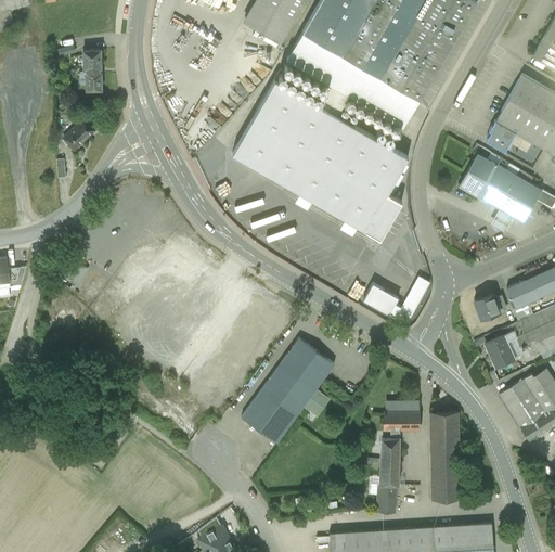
[(0,0),(0,33),(15,28),(10,11),(29,4),(28,0),(0,0)]
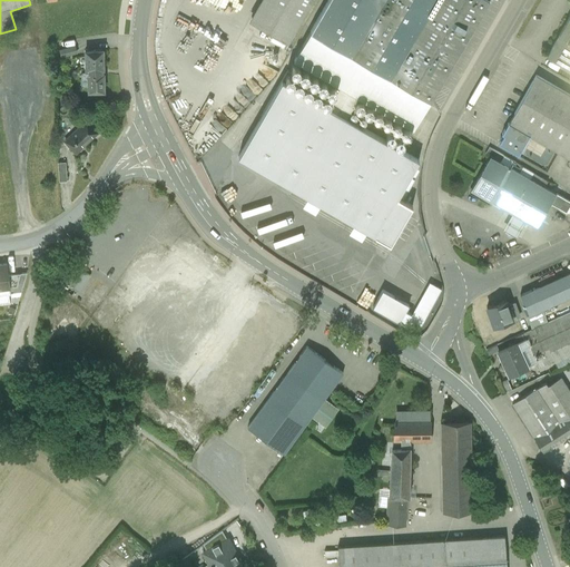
[(264,0),(251,25),(259,29),(276,0),(264,0)]
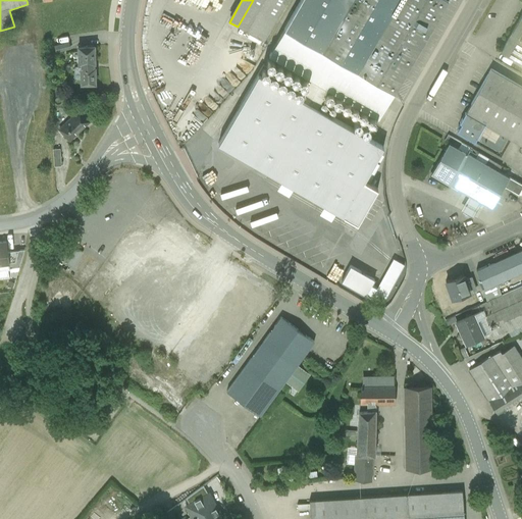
[(288,0),(253,0),(238,27),(264,42),(288,0)]
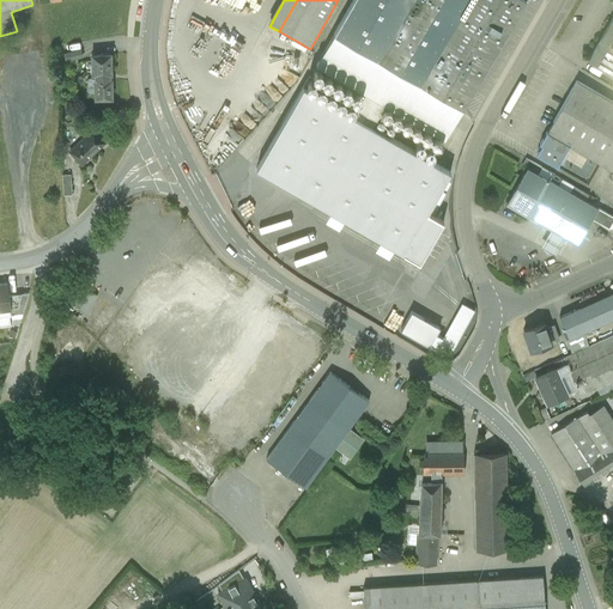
[(354,0),(334,37),(462,111),(526,2),(522,0),(354,0)]
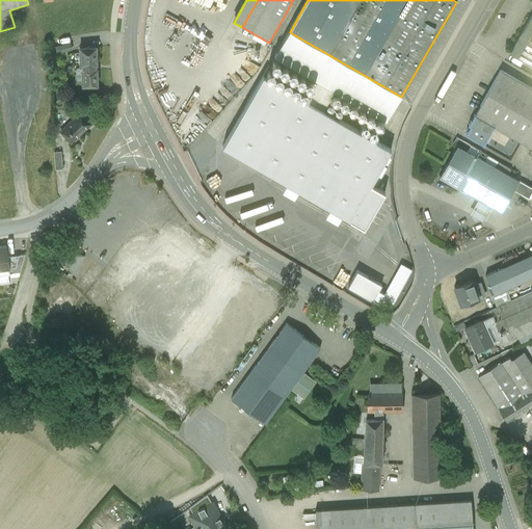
[(531,16),(510,55),(531,68),(531,16)]
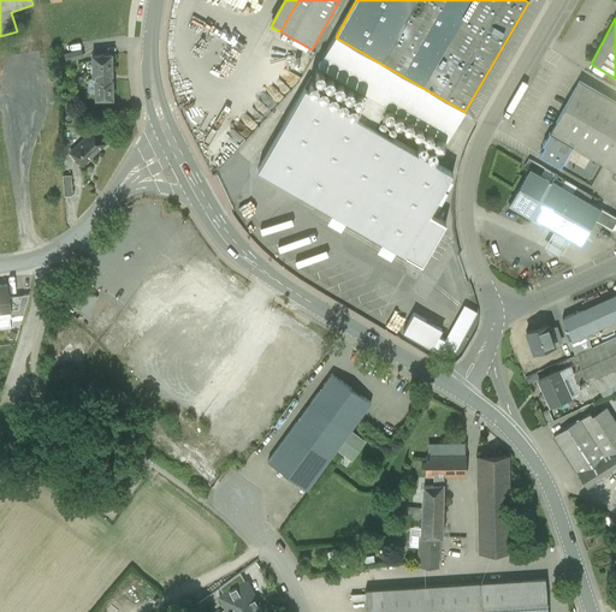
[(367,97),(354,119),(304,90),(258,172),(421,267),(445,225),(430,217),(452,176),(374,131),(388,110),(446,143),(465,112),(336,37),(318,69),(367,97)]
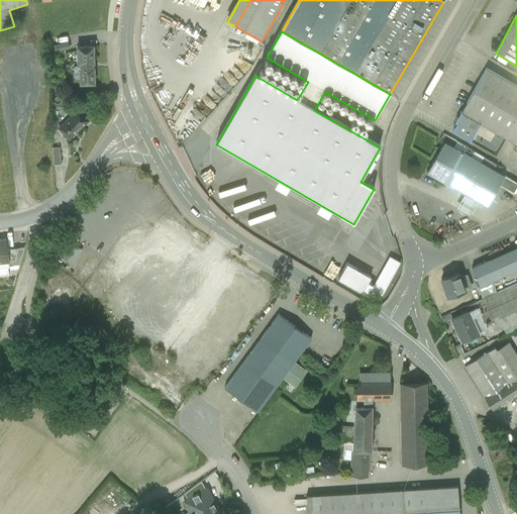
[(54,48),(55,56),(71,52),(69,44),(54,48)]
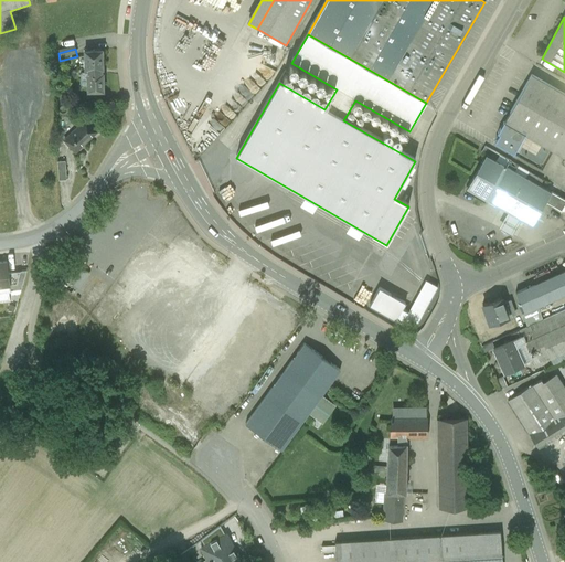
[(102,52),(84,53),(85,72),(87,72),(103,71),(102,52)]
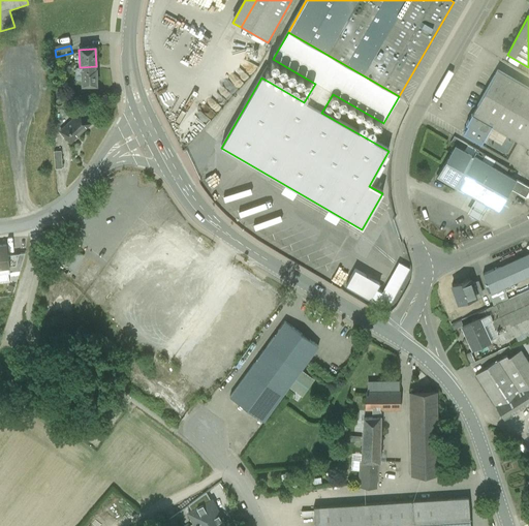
[(96,66),(82,67),(82,70),(82,71),(82,88),(96,87),(96,70),(95,70),(95,67),(96,67),(96,66)]
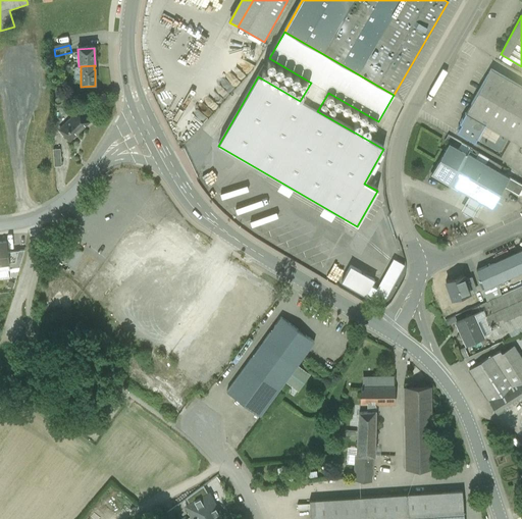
[(521,90),(490,71),(465,115),(484,126),(521,148),(521,90)]
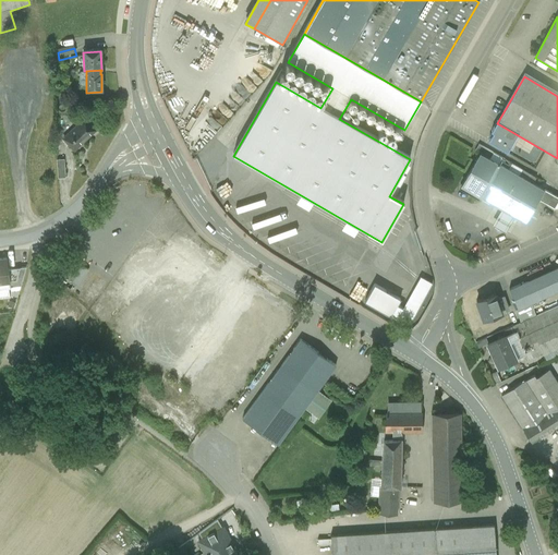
[(351,101),(350,103),(349,104),(348,105),(348,106),(348,107),(348,108),(348,109),(349,109),(350,110),(351,110),(352,111),(353,110),(354,110),(355,109),(356,109),(356,108),(356,107),(356,106),(356,105),(355,104),(354,103),(353,101),(351,101)]
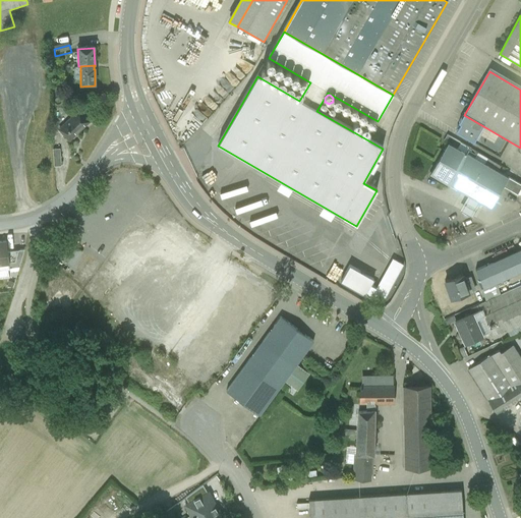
[(338,100),(337,100),(336,100),(335,101),(334,101),(333,102),(333,103),(333,104),(333,106),(334,107),(335,107),(336,108),(337,108),(338,108),(339,108),(340,107),(341,106),(341,105),(341,104),(341,103),(341,102),(340,101),(339,100),(338,100)]
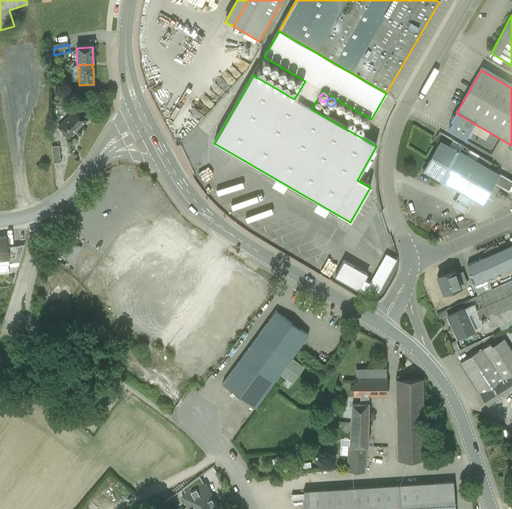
[(341,103),(339,103),(338,103),(337,103),(336,104),(335,105),(335,107),(335,108),(336,109),(336,110),(338,111),(339,111),(340,111),(341,111),(342,110),(343,109),(343,108),(344,107),(343,105),(343,104),(342,103),(341,103)]
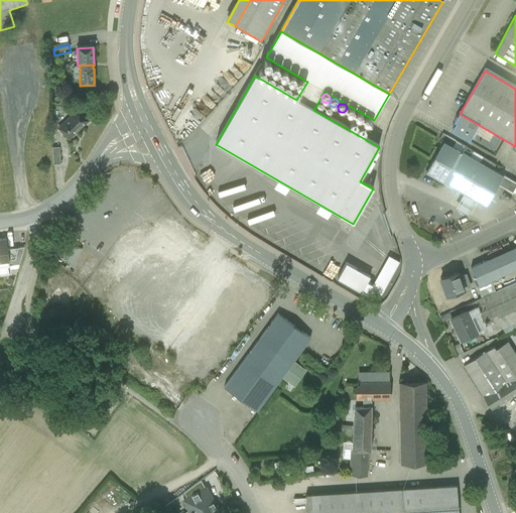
[(352,109),(350,108),(349,109),(348,109),(348,110),(347,111),(347,112),(346,113),(347,114),(347,115),(348,116),(349,116),(350,117),(351,117),(352,117),(353,116),(354,115),(355,114),(355,112),(355,111),(354,110),(353,110),(353,109),(352,109)]
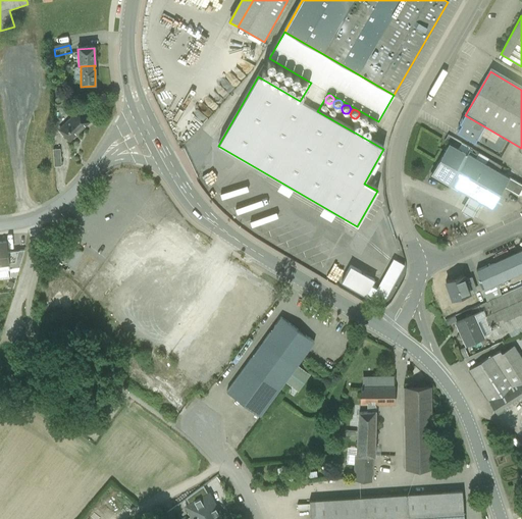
[(79,113),(59,132),(69,142),(88,124),(79,113)]
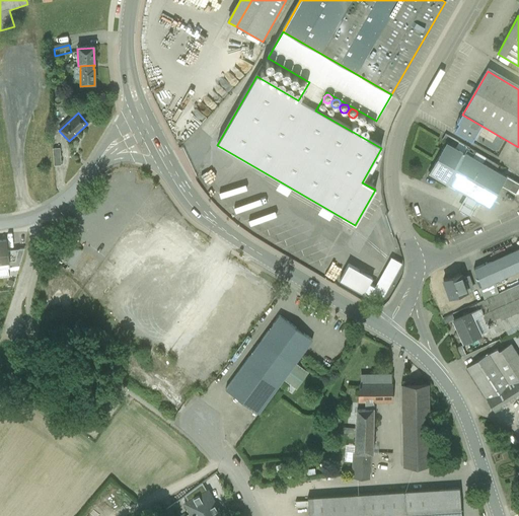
[(362,114),(361,114),(360,114),(359,115),(358,116),(357,116),(357,117),(357,118),(357,119),(357,120),(358,121),(359,122),(360,122),(361,123),(362,123),(363,122),(364,122),(364,121),(365,120),(365,119),(365,118),(365,117),(364,116),(364,115),(363,115),(362,114)]
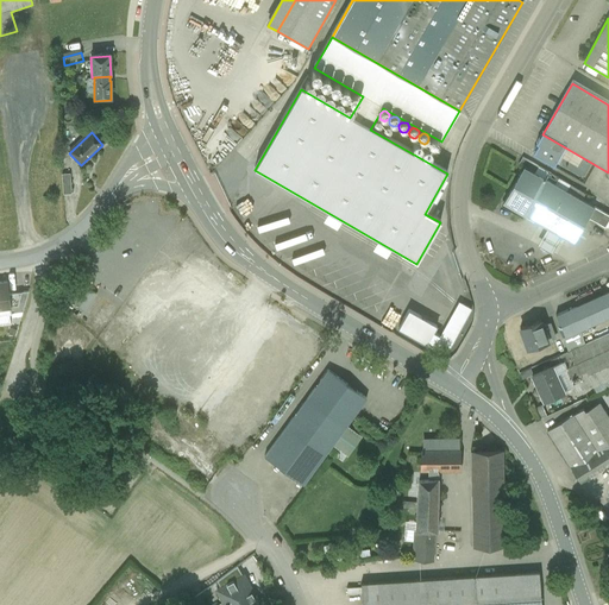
[(542,134),(535,146),(538,147),(533,157),(553,168),(565,147),(542,134)]
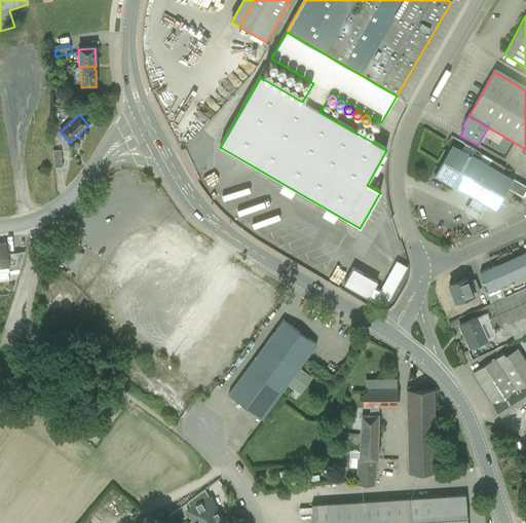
[(374,120),(373,120),(371,121),(371,122),(370,123),(370,125),(370,126),(371,127),(372,128),(373,128),(375,128),(376,128),(377,127),(378,126),(378,125),(378,124),(378,122),(377,121),(376,121),(375,120),(374,120)]
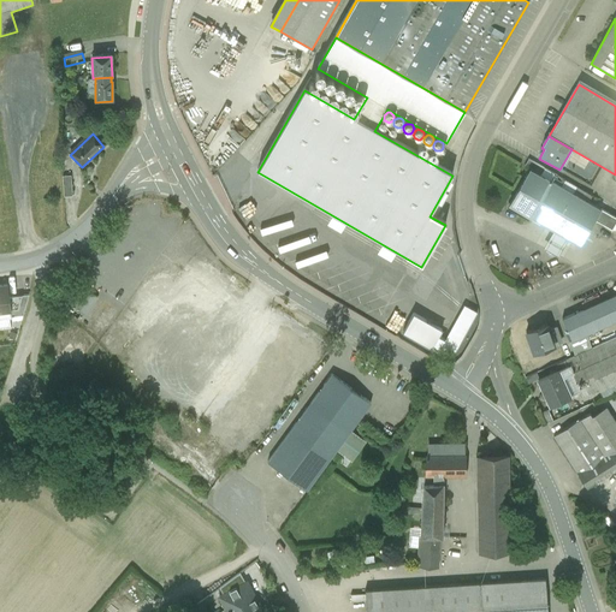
[(421,147),(420,147),(419,147),(418,148),(418,149),(418,152),(418,153),(418,154),(419,155),(420,156),(421,156),(422,156),(424,156),(425,155),(426,154),(427,153),(427,152),(427,150),(426,149),(426,148),(425,147),(424,147),(421,147)]
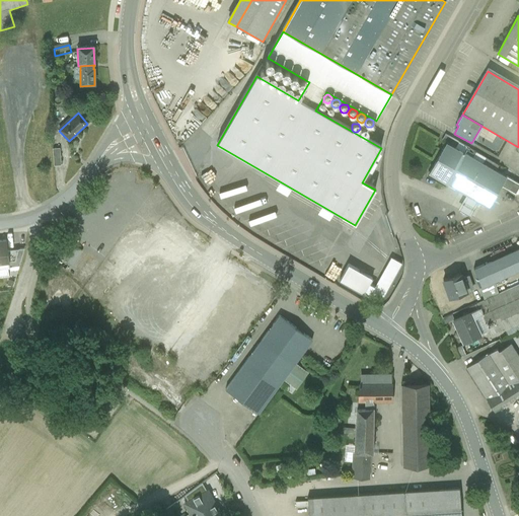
[(365,128),(364,128),(363,128),(362,129),(361,129),(360,130),(360,131),(360,132),(360,133),(360,134),(361,135),(361,136),(362,136),(363,137),(365,137),(366,136),(367,135),(368,134),(368,133),(368,132),(368,131),(367,130),(367,129),(366,129),(365,128)]
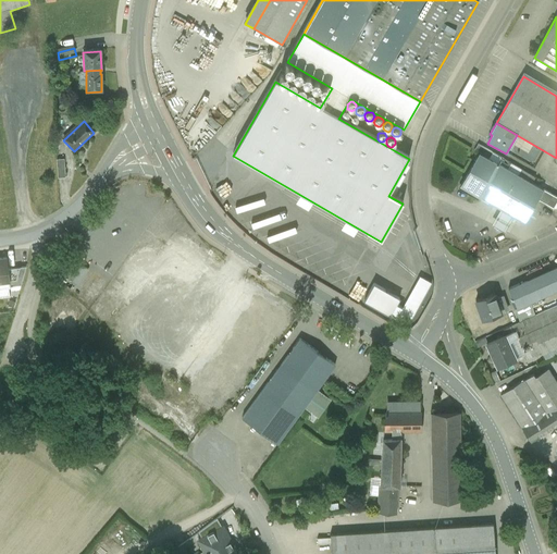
[(492,155),(477,147),(473,152),(479,156),(489,161),(492,155)]
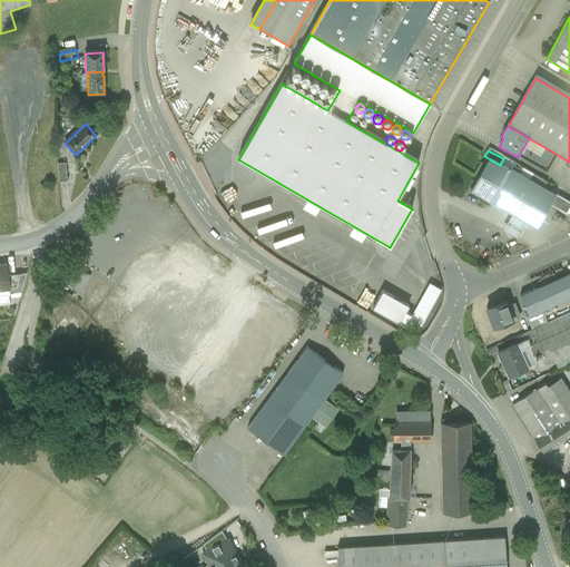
[(500,165),(490,159),(471,193),(490,204),(509,170),(500,165)]
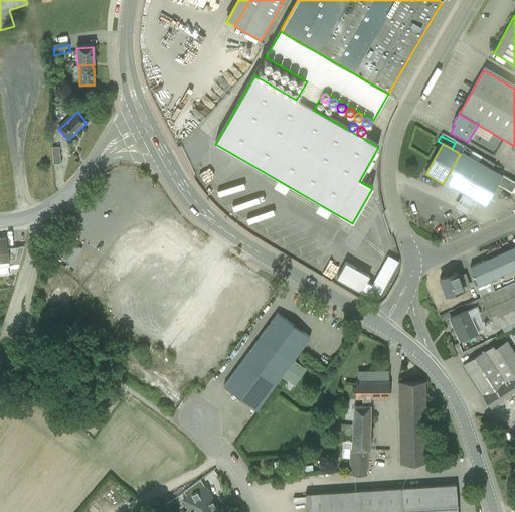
[(478,164),(460,154),(443,184),(484,208),(497,186),(501,178),(491,172),(478,164)]
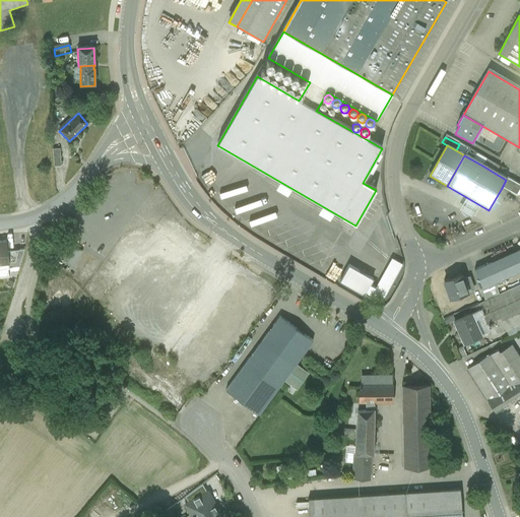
[(499,168),(485,160),(482,166),(496,174),(499,168)]
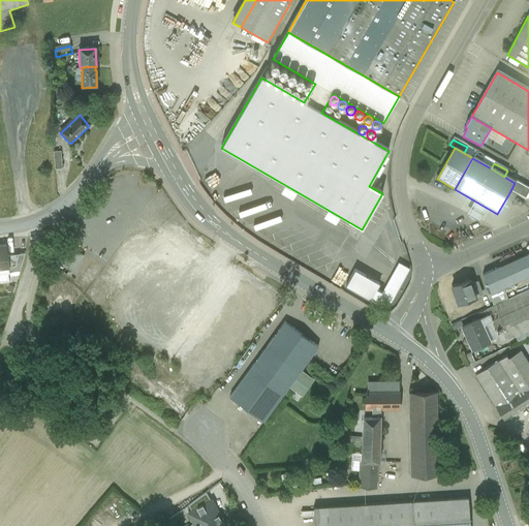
[(528,191),(528,190),(515,183),(510,191),(525,199),(528,191)]
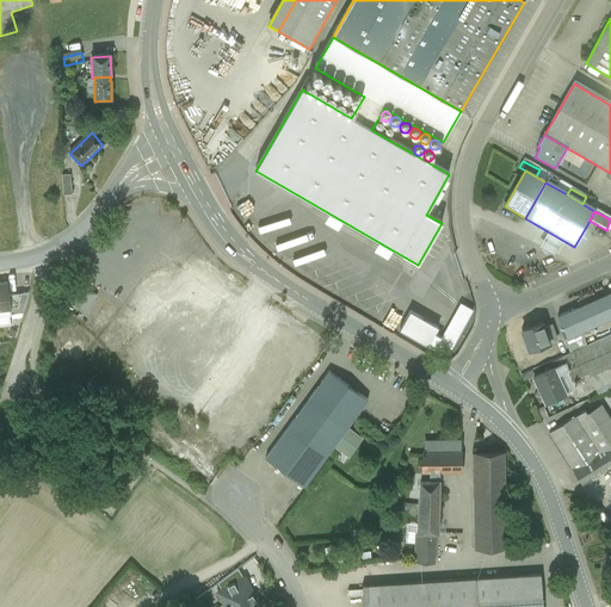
[(257,230),(258,235),(285,225),(284,221),(257,230)]
